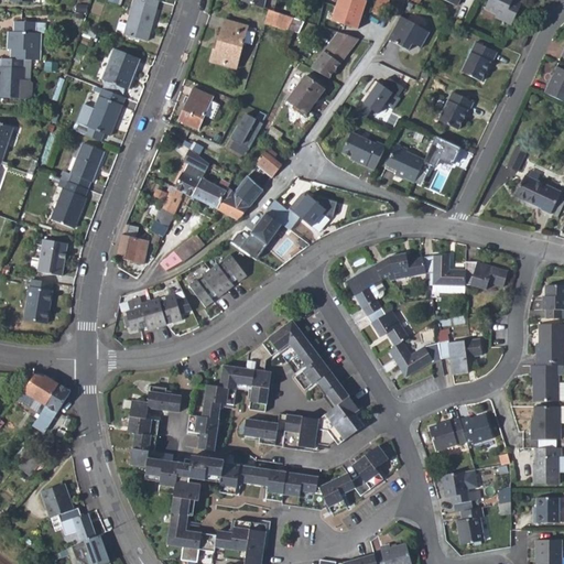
[(147,41),(159,0),(155,0),(133,0),(125,34),(147,41)]
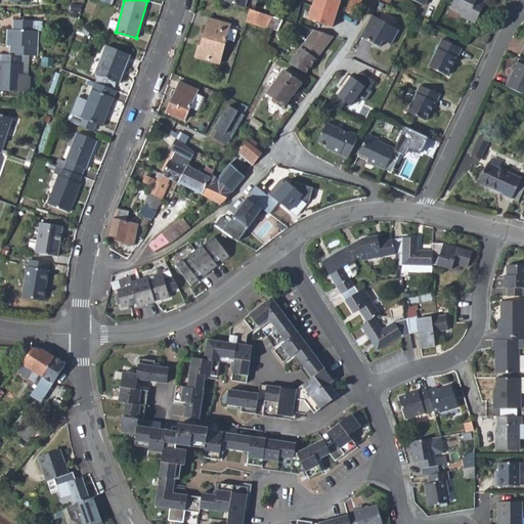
[(314,0),(308,18),(334,28),(342,0),(314,0)]
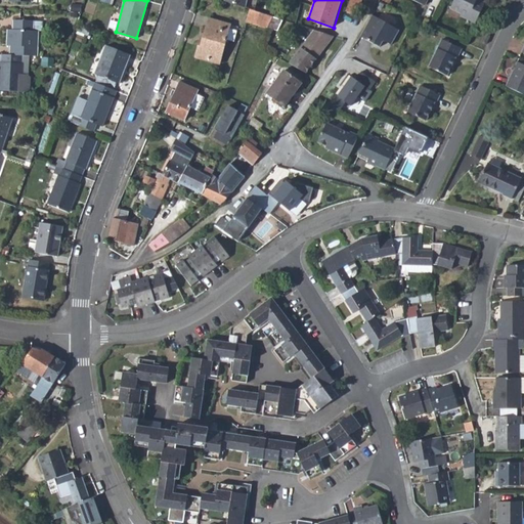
[(349,0),(345,13),(355,16),(360,2),(366,3),(366,0),(349,0)]
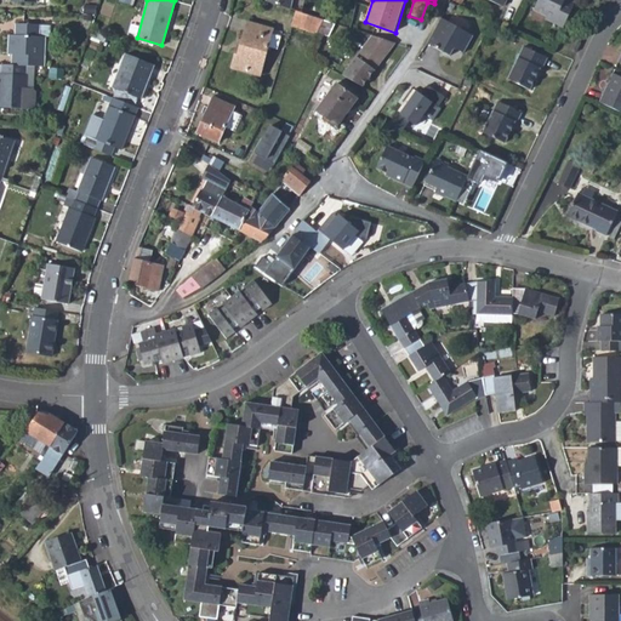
[(545,18),(562,27),(567,17),(573,4),(565,0),(539,0),(534,11),(546,16),(545,18)]
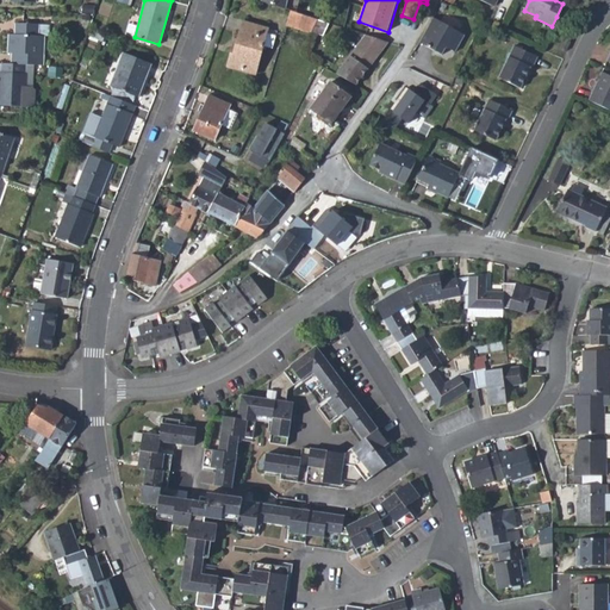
[(317,20),(288,11),(285,25),(310,33),(317,20)]
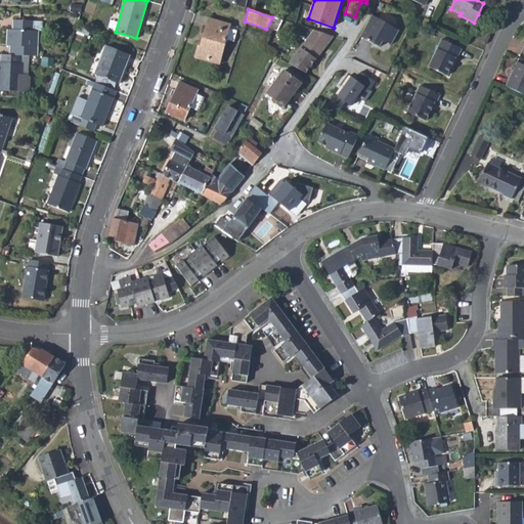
[(370,14),(359,37),(378,47),(381,43),(384,41),(390,44),(397,30),(370,14)]
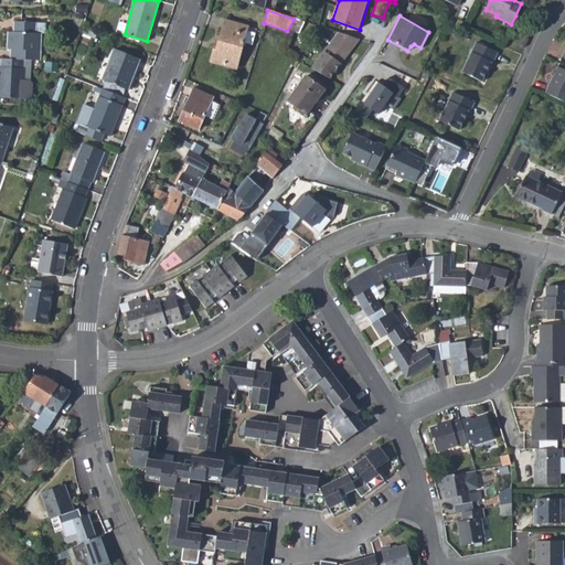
[(11,50),(11,59),(23,60),(40,61),(42,33),(36,33),(36,22),(14,21),(14,32),(9,31),(8,50),(11,50)]
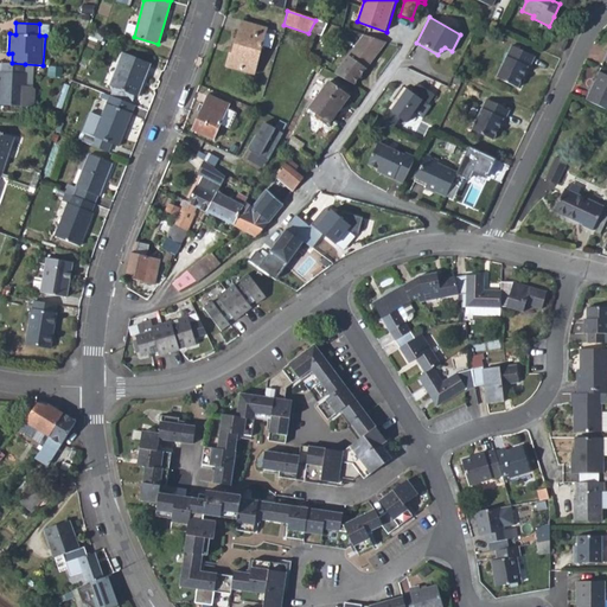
[(225,66),(253,75),(261,46),(269,49),(274,36),(264,33),(266,30),(242,23),(234,48),(231,46),(225,66)]
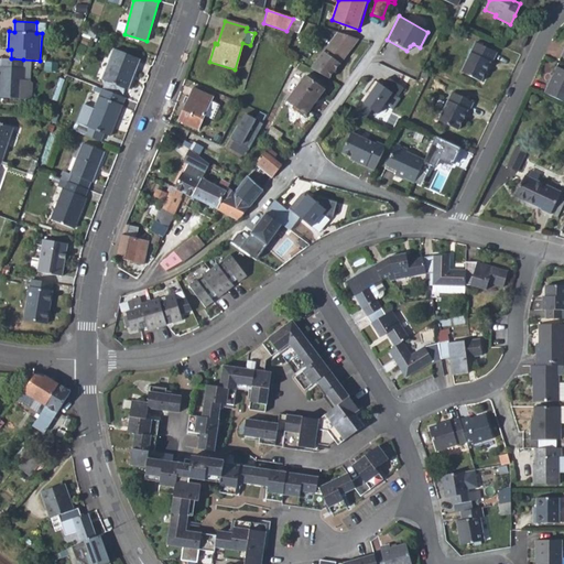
[(46,23),(36,22),(36,33),(42,33),(46,33),(46,23)]
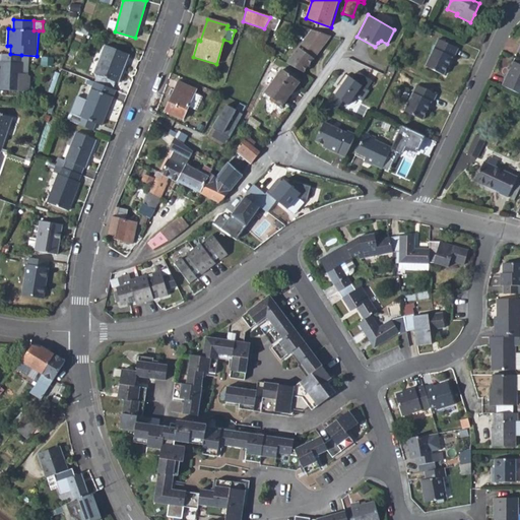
[(313,59),(330,37),(311,30),(298,48),(285,64),(302,73),(313,59)]
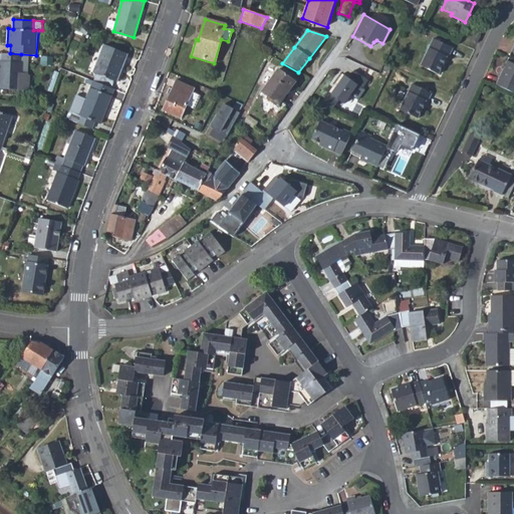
[(470,41),(476,43),(479,35),(474,33),(470,41)]
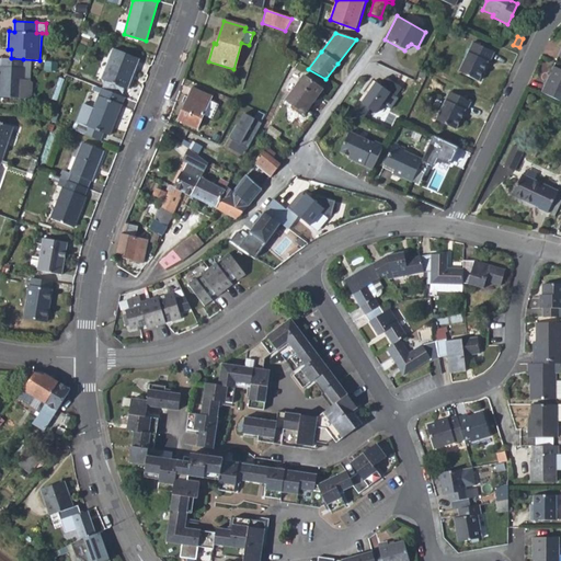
[(479,82),(484,71),(482,70),(487,63),(491,52),(471,43),(457,72),(479,82)]
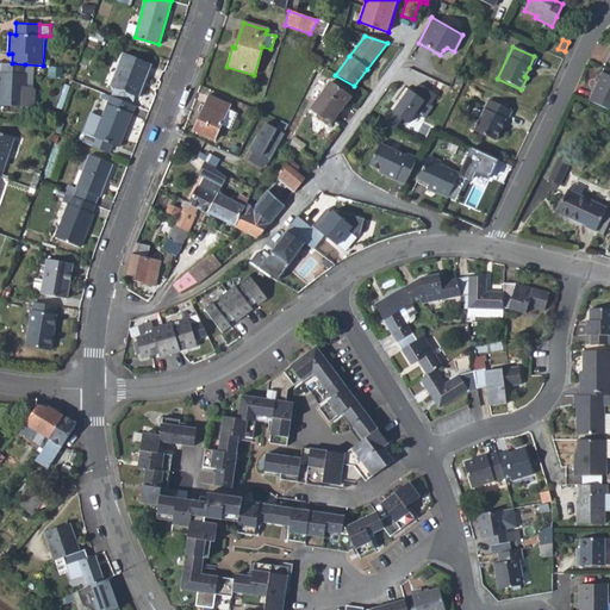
[(111,86),(113,87),(135,95),(138,97),(151,63),(124,54),(111,86)]
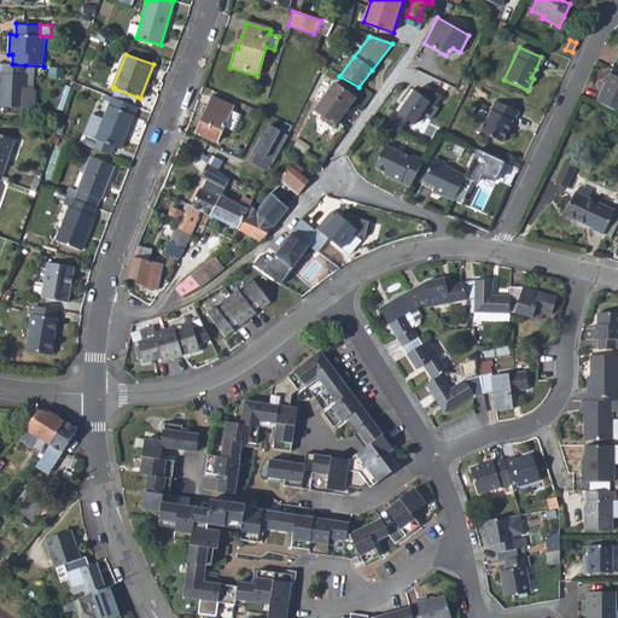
[(25,74),(25,65),(12,64),(3,64),(3,73),(0,73),(0,89),(0,105),(25,108),(25,106),(27,86),(27,74),(25,74)]
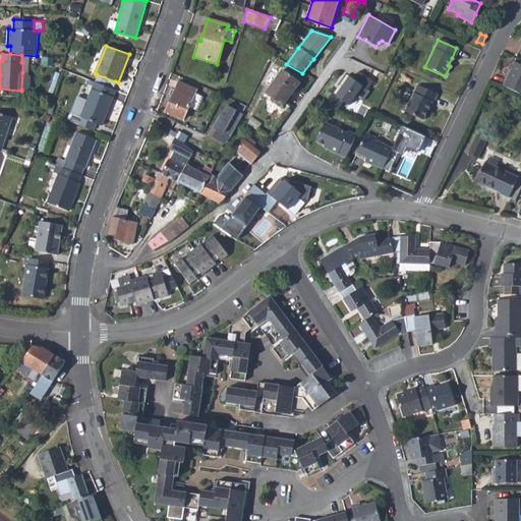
[(520,65),(514,62),(503,85),(520,94),(520,65)]
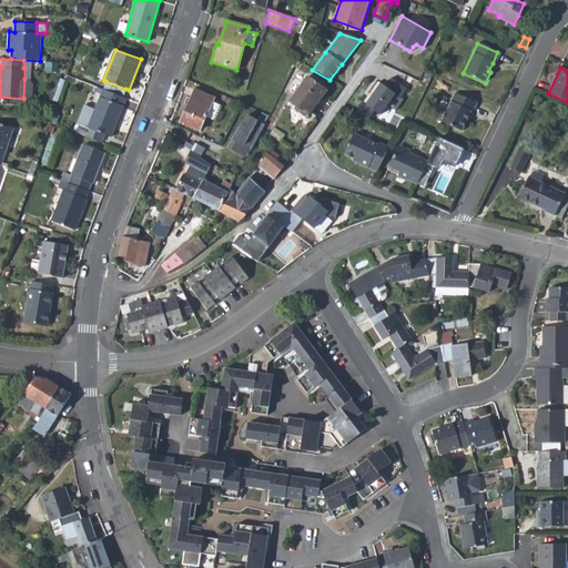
[(287,102),(307,117),(326,90),(307,75),(287,102)]
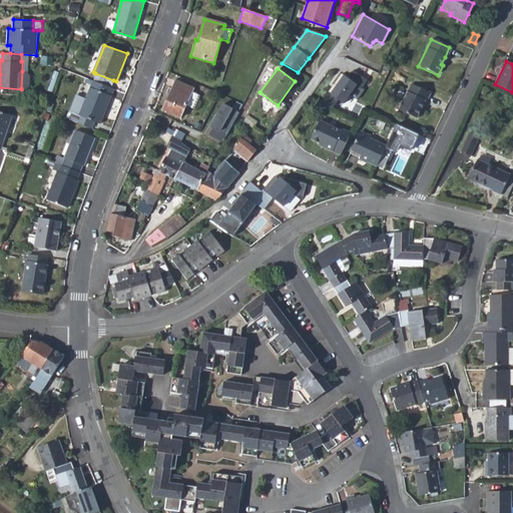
[(361,88),(366,80),(352,70),(347,78),(343,75),(329,94),(327,92),(321,101),(332,107),(337,100),(342,103),(356,85),(361,88)]
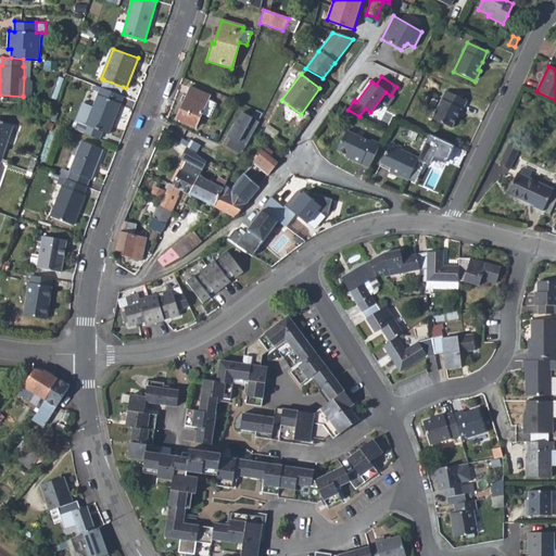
[(24,77),(23,96),(29,96),(32,93),(33,80),(29,78),(24,77)]
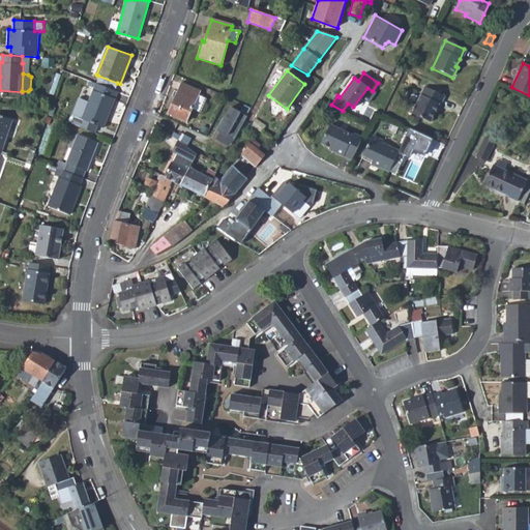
[(97,81),(115,88),(117,83),(98,76),(97,81)]
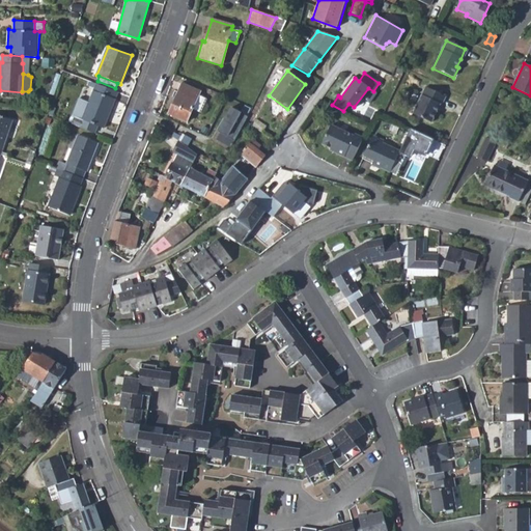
[(353,76),(338,95),(340,98),(355,78),(353,76)]
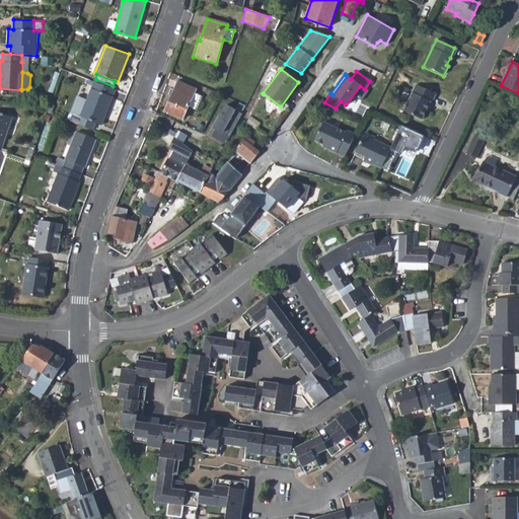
[(101,125),(115,90),(94,81),(81,117),(95,123),(101,125)]
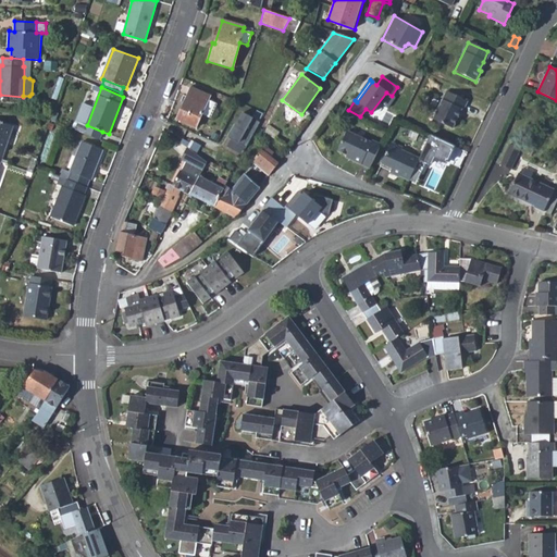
[(176,120),(196,128),(201,114),(210,118),(215,104),(208,101),(209,96),(190,88),(176,120)]
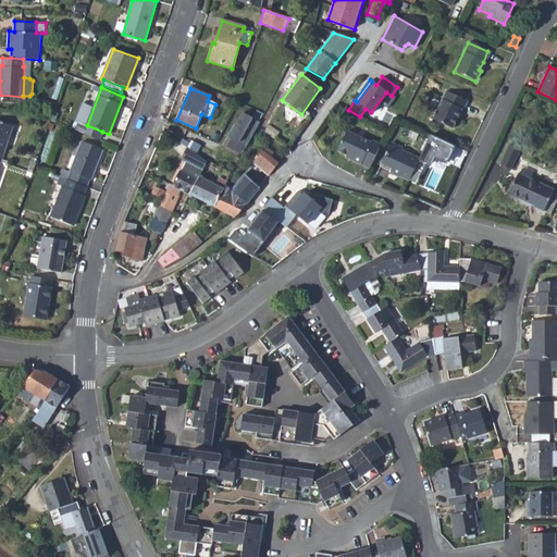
[(452,127),(456,116),(460,109),(462,109),(467,101),(445,91),(432,119),(452,127)]
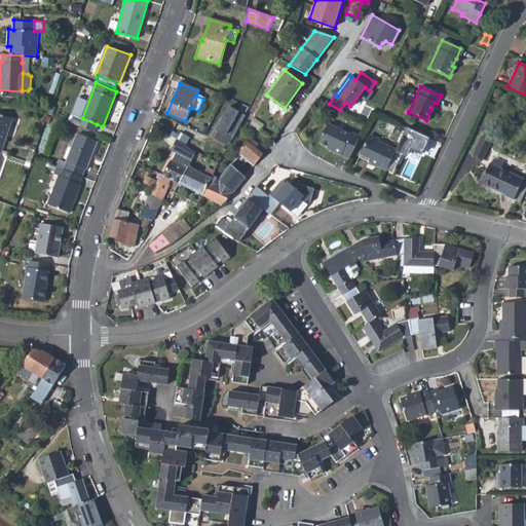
[(230,105),(217,128),(233,139),(247,114),(230,105)]
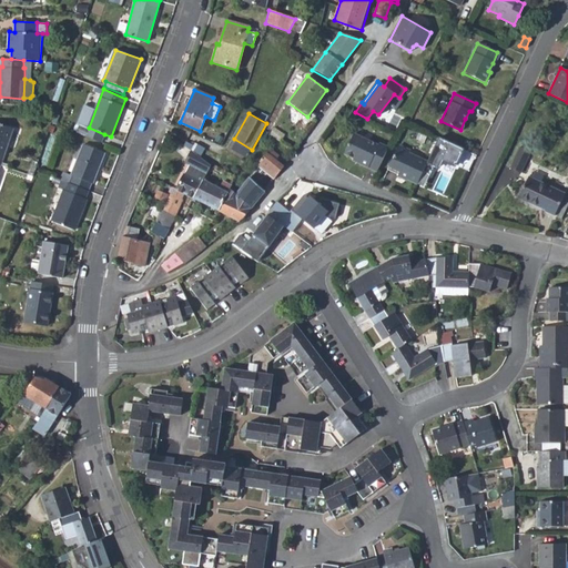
[(0,123),(0,164),(1,165),(13,129),(0,123)]
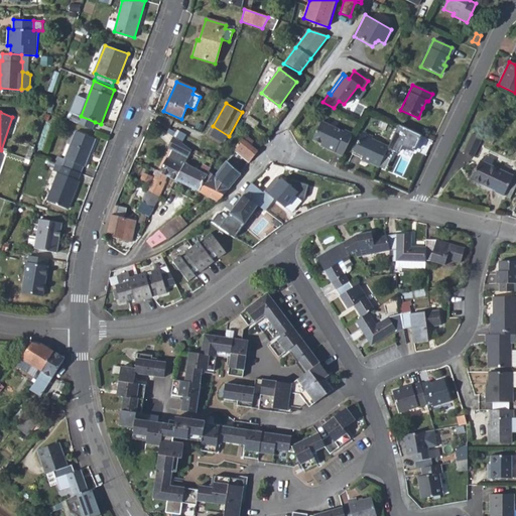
[(95,122),(81,116),(78,123),(92,129),(95,122)]
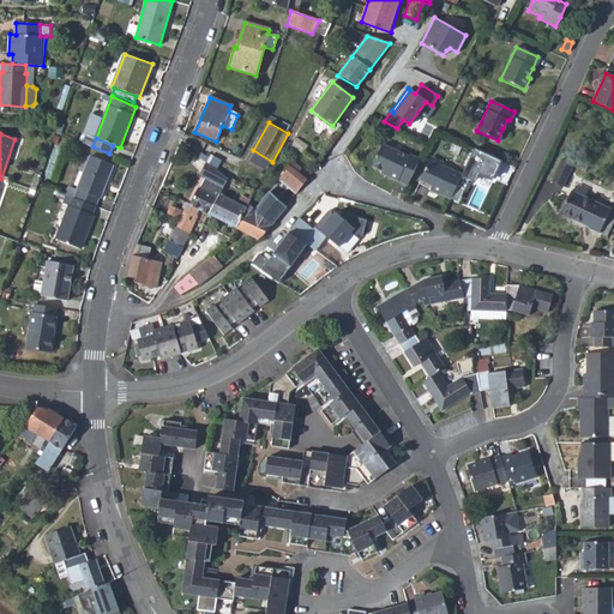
[(386,175),(407,185),(419,160),(409,156),(408,157),(380,144),(371,166),(381,170),(387,173),(386,175)]
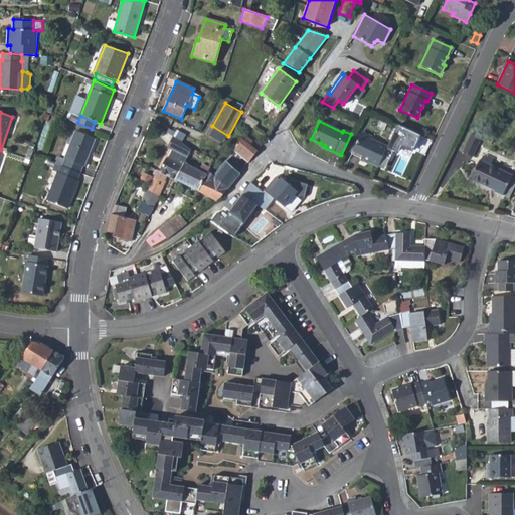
[(399,124),(388,146),(399,152),(402,145),(413,150),(420,134),(399,124)]
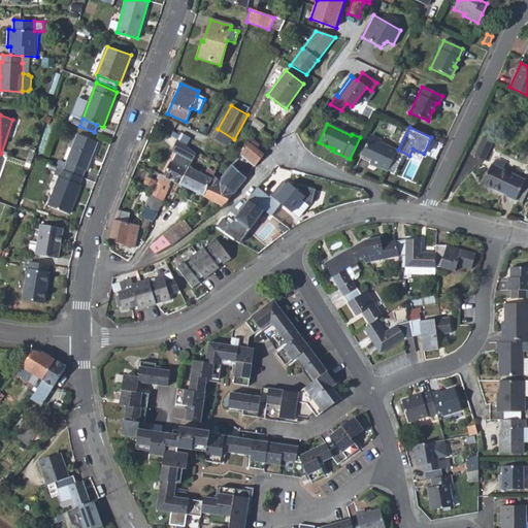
[(67,164),(65,170),(83,177),(85,170),(87,171),(97,142),(77,134),(66,163),(67,164)]
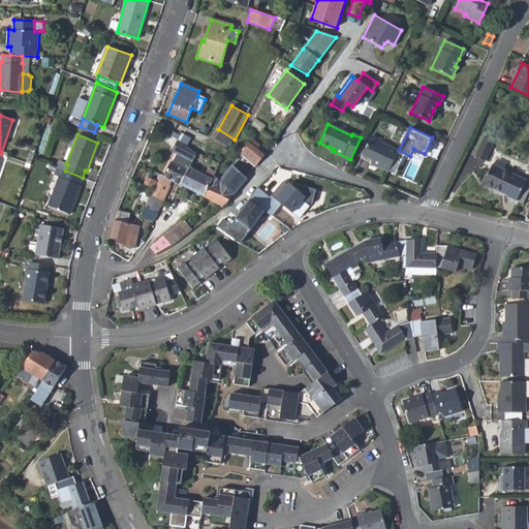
[(371,161),(389,170),(393,161),(399,150),(380,142),(382,139),(371,134),(363,153),(373,157),(371,161)]
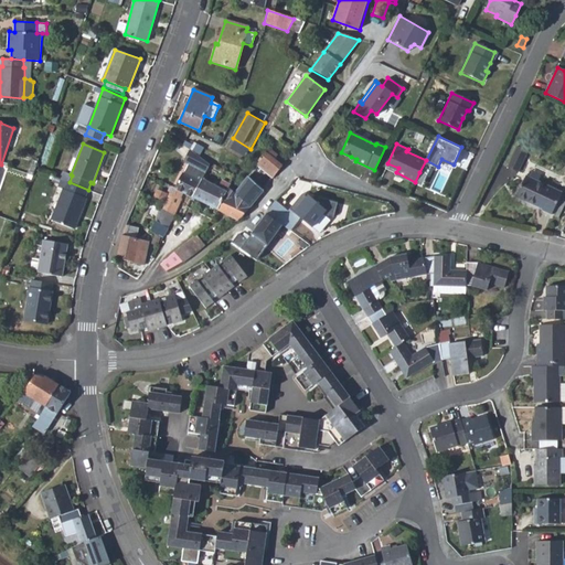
[(182,173),(174,189),(184,193),(192,198),(201,179),(209,164),(188,149),(182,161),(188,164),(183,173),(182,173)]
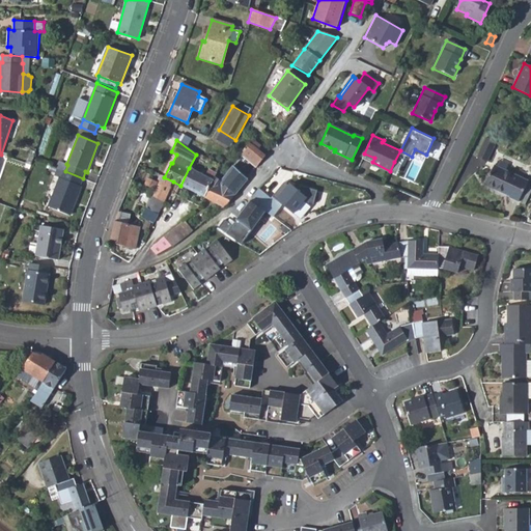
[(477,158),(486,163),(495,144),(485,140),(477,158)]
